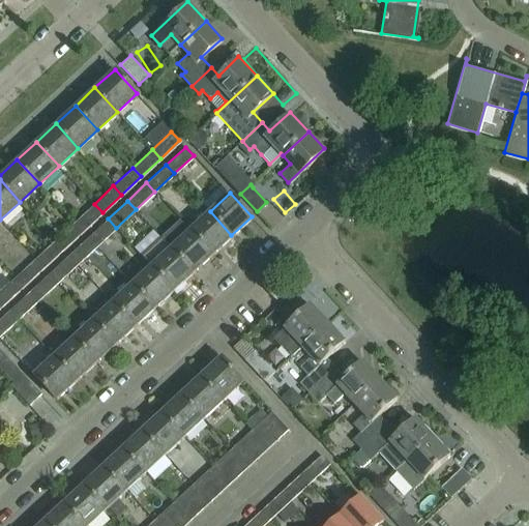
[(83,230),(103,212),(94,204),(75,222),(83,230)]
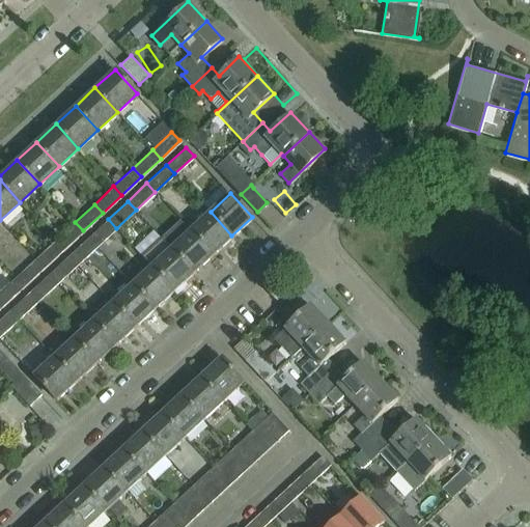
[(212,253),(231,236),(211,212),(191,230),(212,253)]
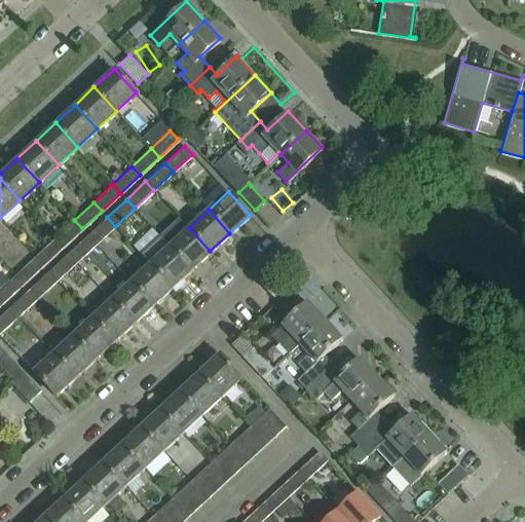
[(96,244),(115,226),(107,217),(87,234),(96,244)]
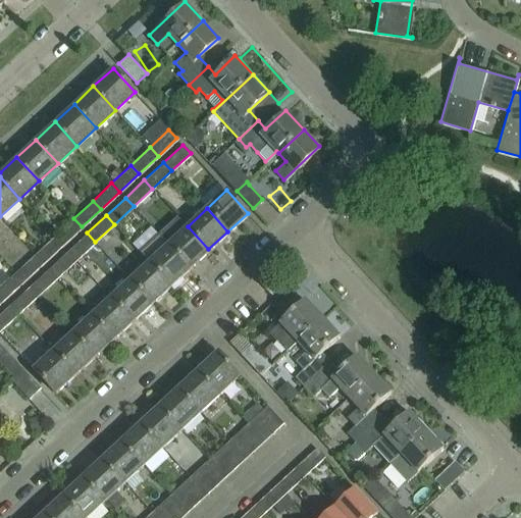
[(62,245),(82,226),(73,218),(54,236),(62,245)]
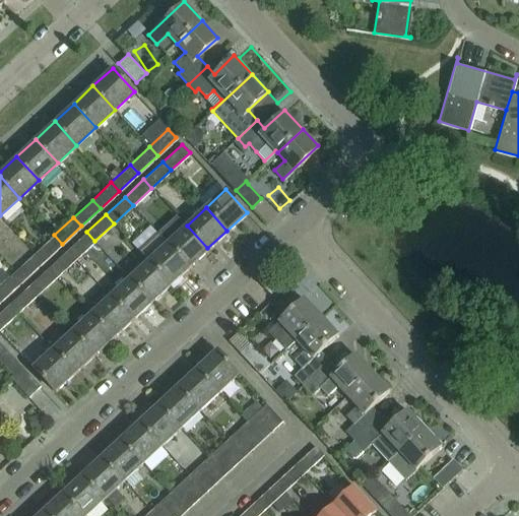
[(189,265),(207,248),(187,226),(168,243),(189,265)]
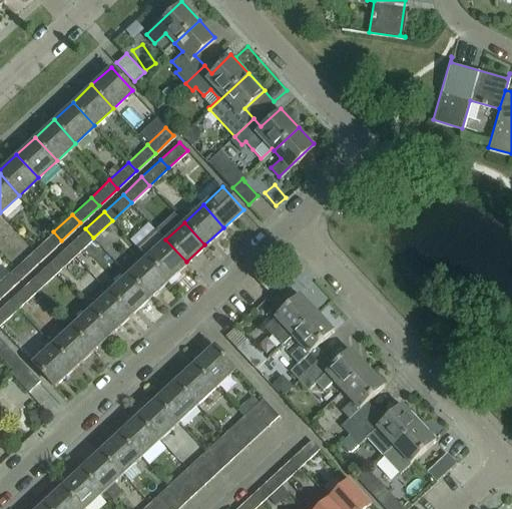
[(75,255),(93,237),(85,228),(67,246),(75,255)]
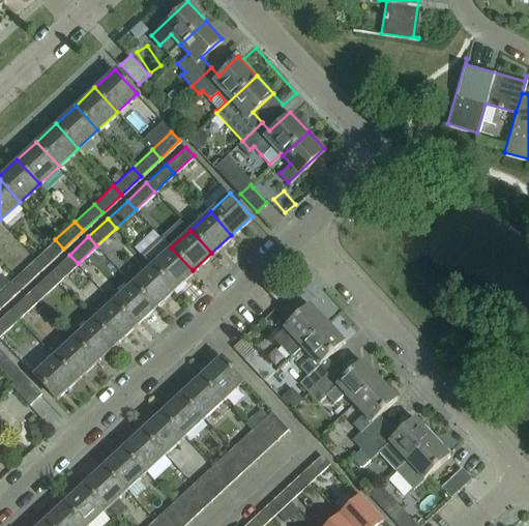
[(43,266),(63,249),(55,239),(36,258),(43,266)]
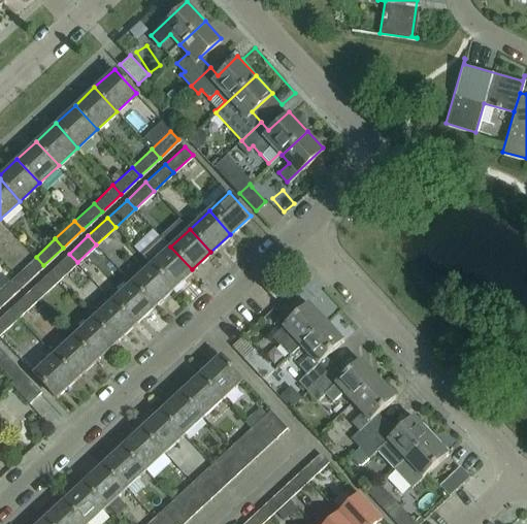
[(172,288),(192,269),(170,247),(151,264),(172,288)]
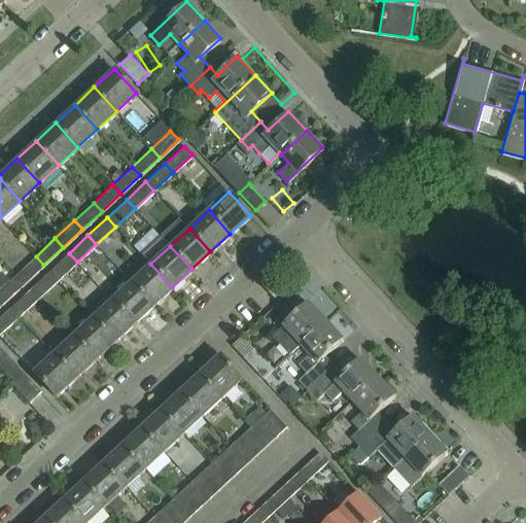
[(58,280),(77,262),(69,253),(49,271),(58,280)]
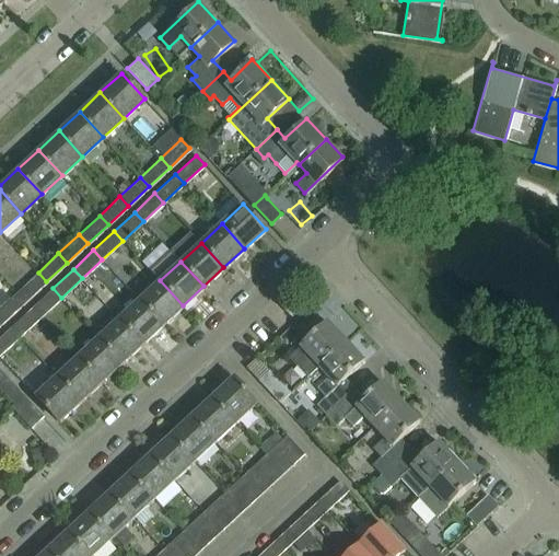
[(26,301),(46,281),(38,273),(18,291),(26,301)]
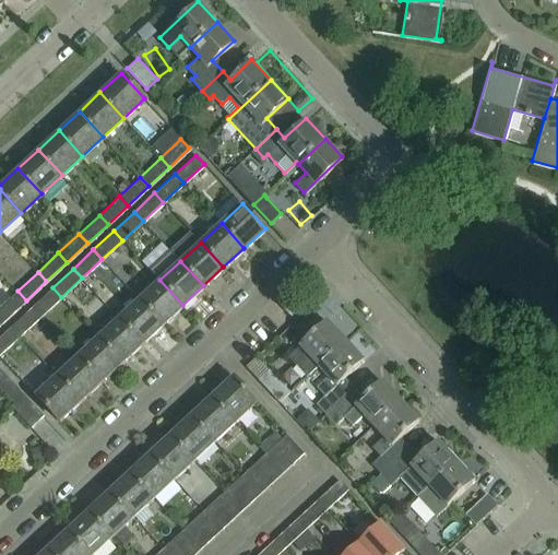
[(162,323),(182,305),(159,280),(140,299),(162,323)]
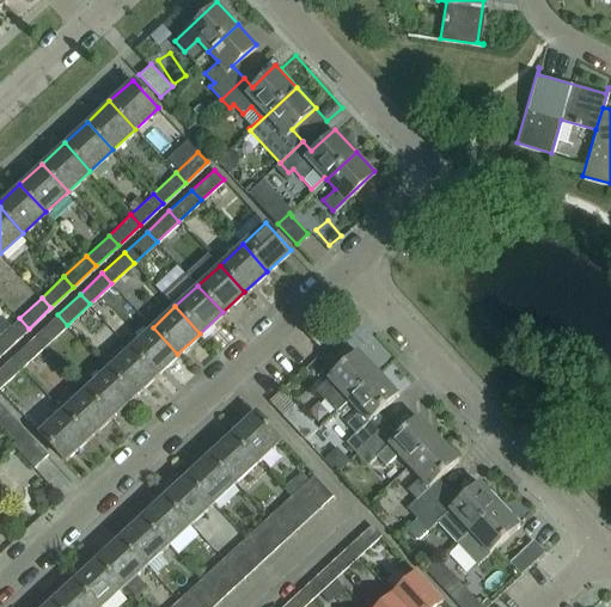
[(1,314),(0,316),(0,336),(12,325),(1,314)]
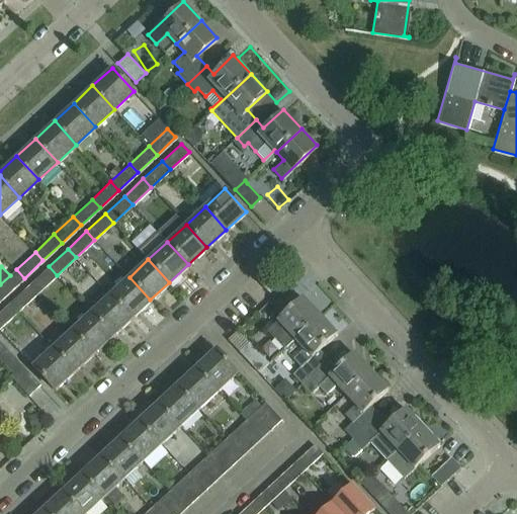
[(37,292),(57,275),(49,266),(29,284),(37,292)]
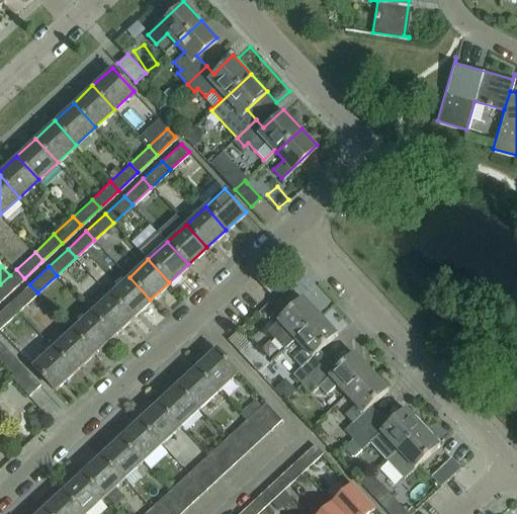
[(0,289),(5,295),(24,278),(16,269),(10,275),(0,284),(0,289)]
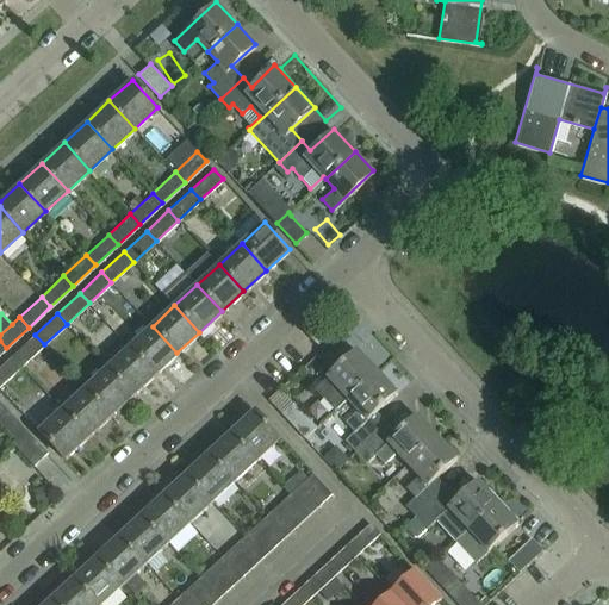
[(154,374),(176,353),(153,326),(130,347),(154,374)]
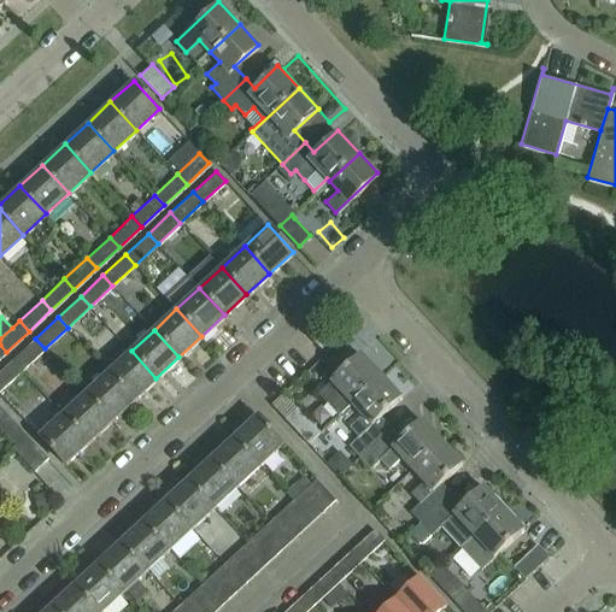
[(134,399),(156,378),(132,351),(109,372),(134,399)]
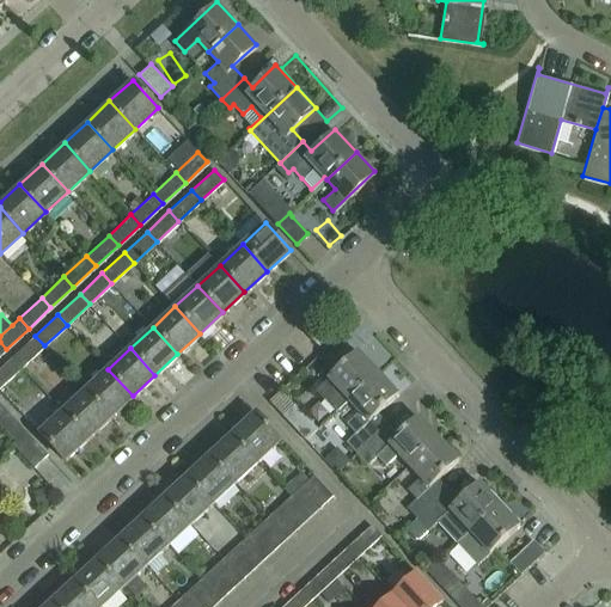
[(324,398),(336,410),(348,399),(347,398),(377,371),(358,349),(315,388),(324,398)]
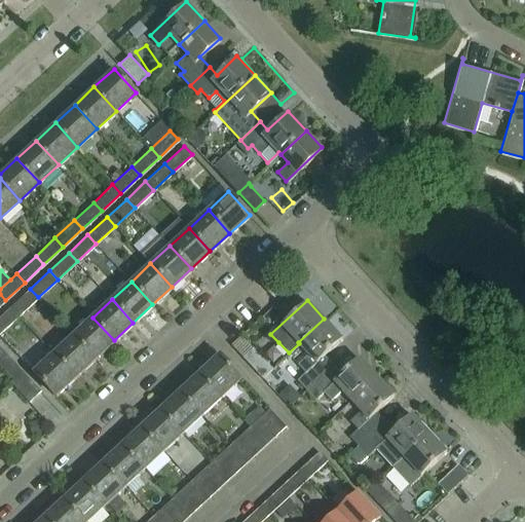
[(0,332),(19,315),(10,306),(0,315),(0,332)]
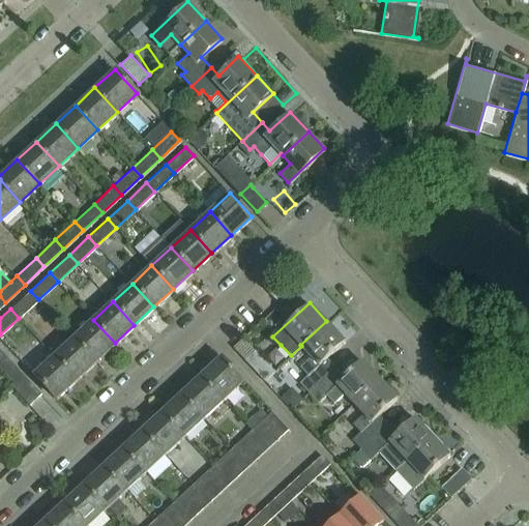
[(95,360),(115,343),(93,320),(74,338),(95,360)]
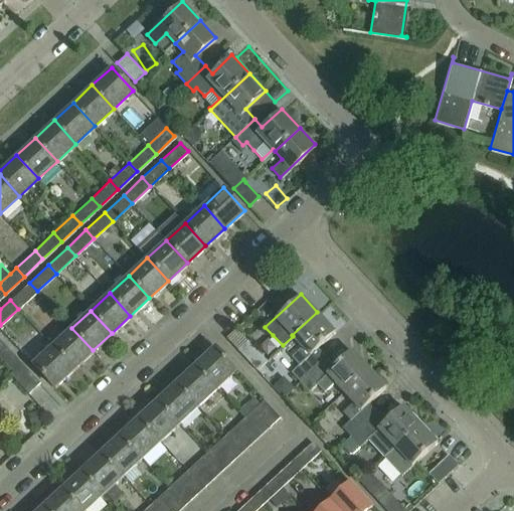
[(300,380),(322,359),(313,350),(334,330),(317,312),(292,335),(293,336),(302,345),(291,355),(299,363),(291,370),(300,380)]
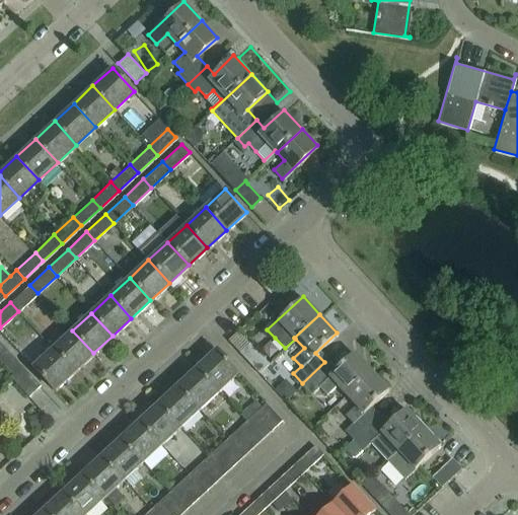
[(248,322),(239,334),(276,360),(284,348),(248,322)]
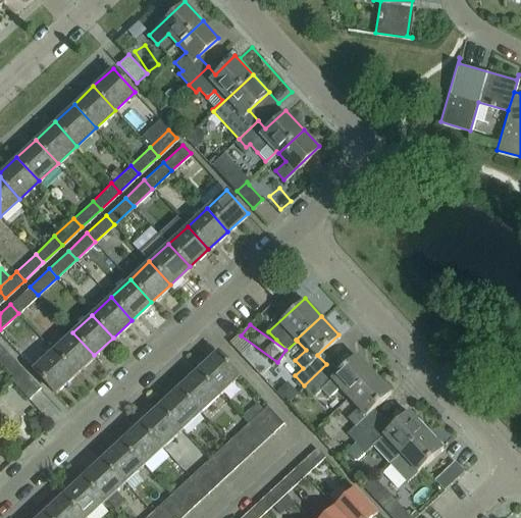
[(148,346),(154,353),(170,338),(163,330),(148,346)]
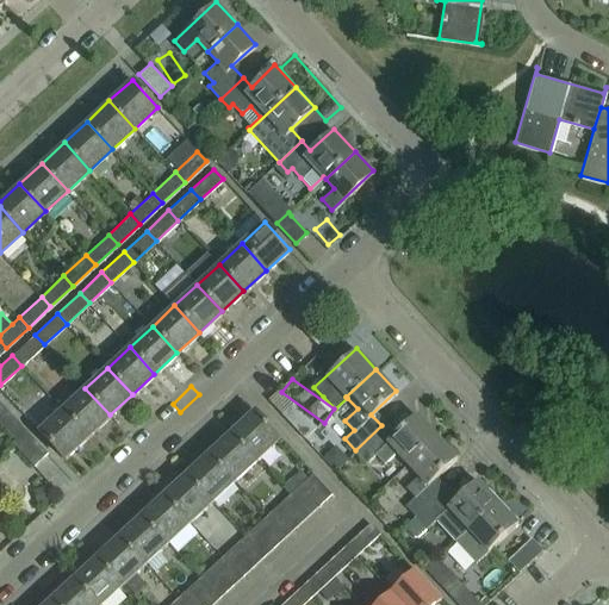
[(87,436),(110,415),(85,388),(63,409),(87,436)]
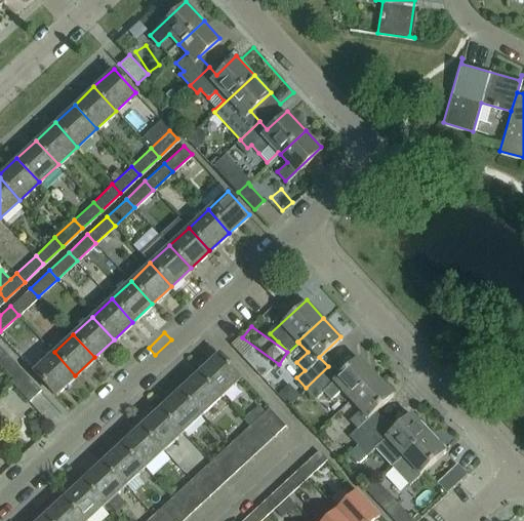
[(252,345),(242,355),(262,375),(272,366),(252,345)]
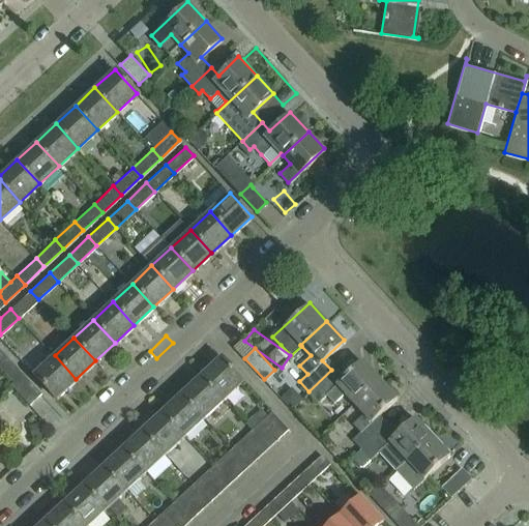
[(10,383),(22,373),(4,353),(0,356),(0,367),(12,380),(10,383)]
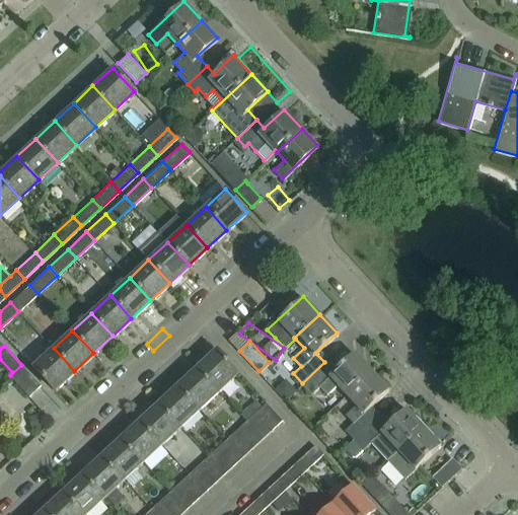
[(55,389),(74,371),(54,348),(33,366),(55,389)]
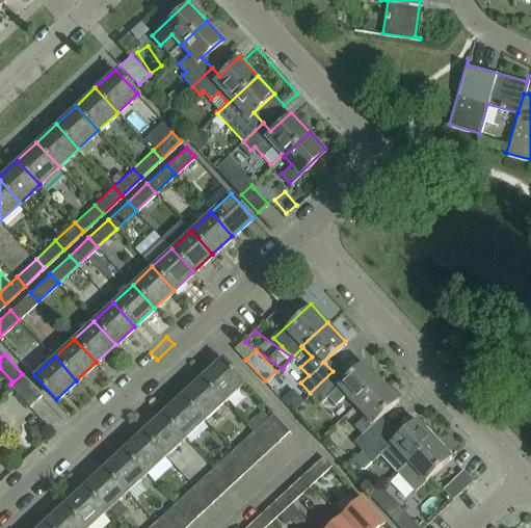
[(202,376),(224,400),(244,381),(221,358),(202,376)]
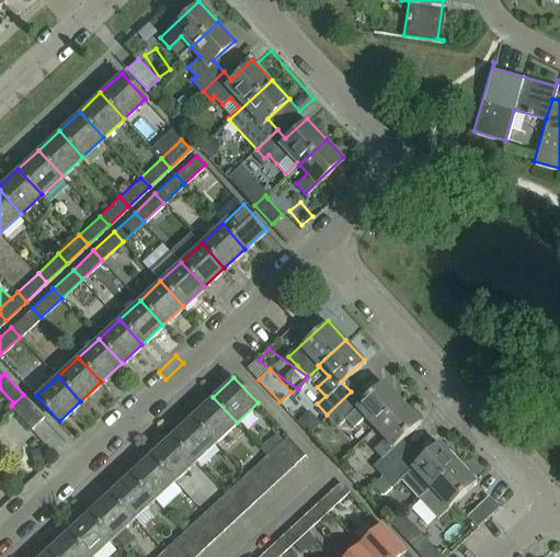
[(374,425),(401,400),(383,381),(360,401),(351,391),(327,415),(336,424),(344,417),(353,425),(364,415),(374,425)]
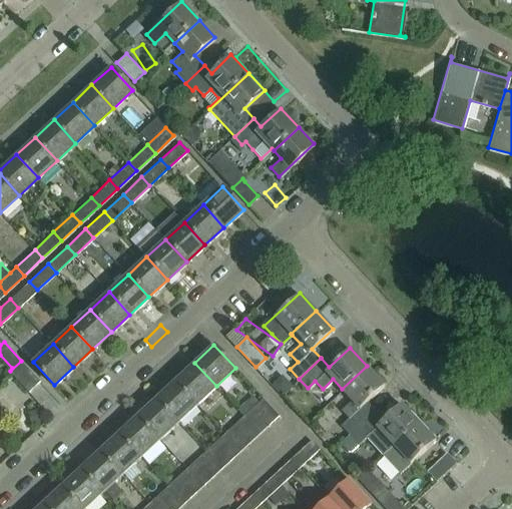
[(21,361),(10,371),(28,390),(39,380),(21,361)]
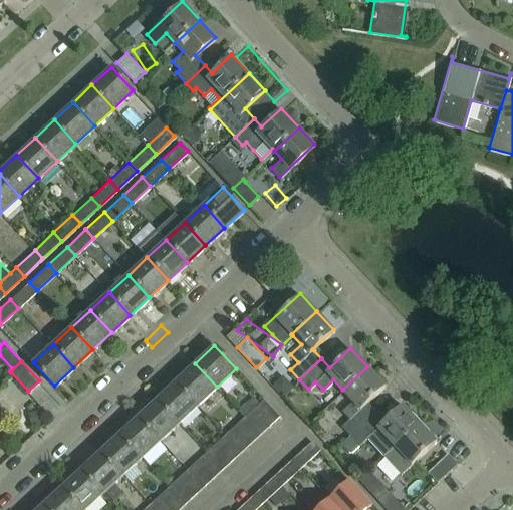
[(198,405),(217,387),(195,363),(176,380),(198,405)]
